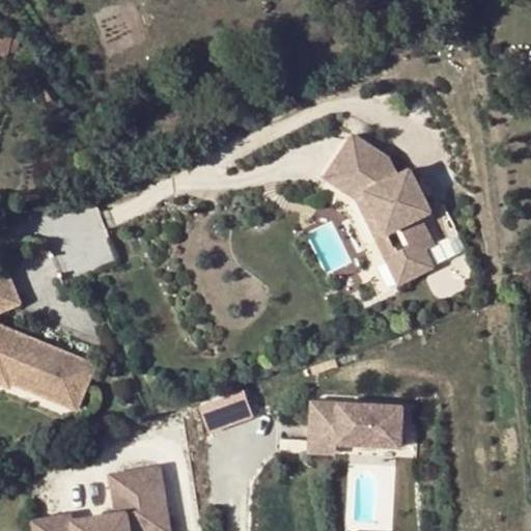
[(58,106),(48,112),(55,123),(65,118),(58,106)]
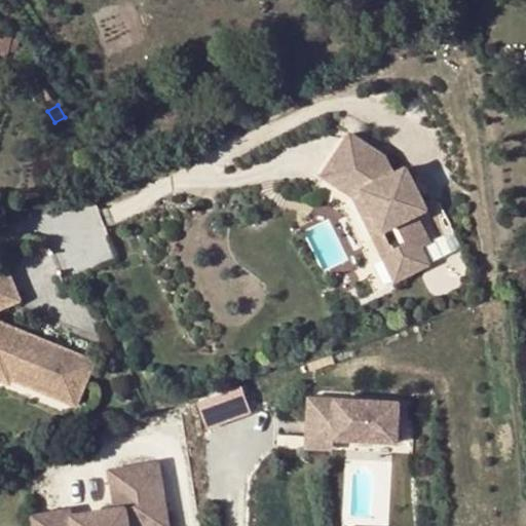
[(402,267),(424,256),(420,248),(428,243),(414,215),(426,208),(406,166),(395,173),(386,157),(357,128),(340,144),(347,151),(337,161),(360,183),(382,230),(397,223),(406,241),(392,249),(402,267)]
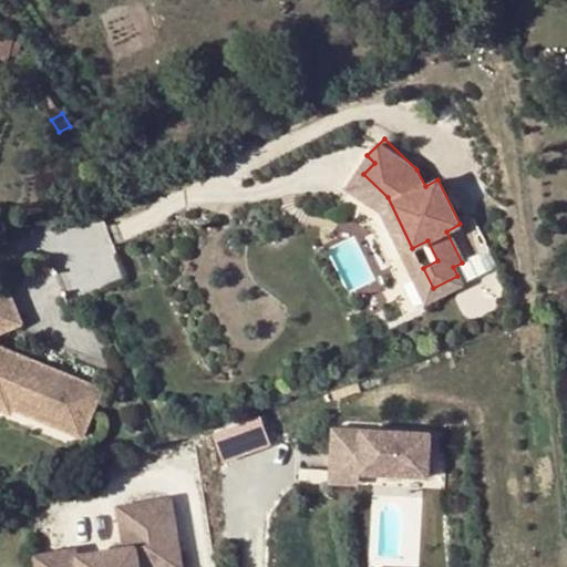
[(374,163),(367,155),(356,167),(347,176),(379,208),(425,301),(462,285),(457,276),(433,288),(412,248),(388,197),(363,174),(374,163)]
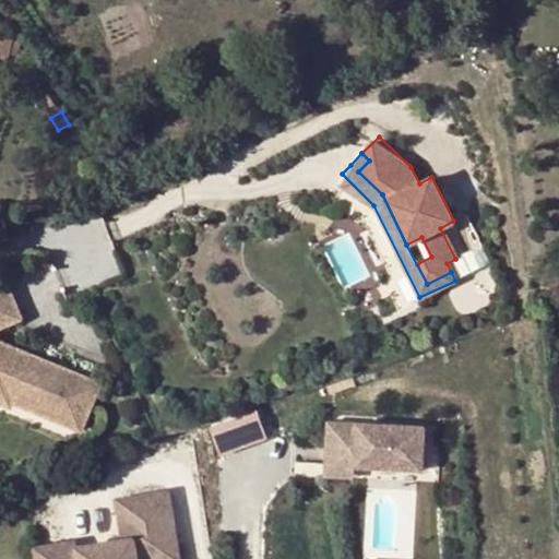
[(7,283),(0,285),(0,400),(10,405),(12,400),(81,428),(99,382),(0,341),(0,326),(21,319),(7,283)]
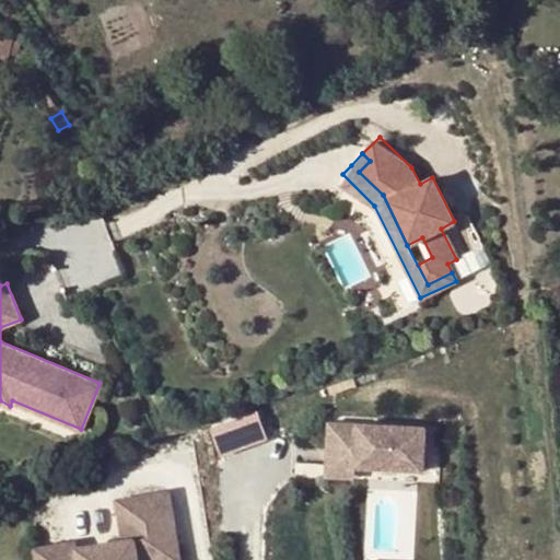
[(426,428),(336,426),(336,456),(358,457),(357,469),(424,471),(426,428)]
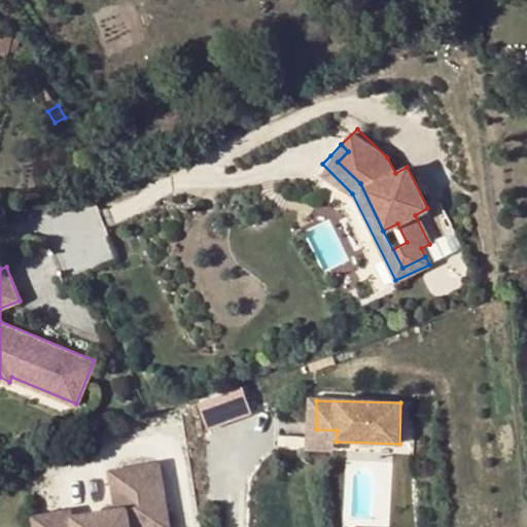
[(32,519),(32,526),(128,526),(127,522),(166,516),(156,464),(108,472),(114,510),(71,517),(70,512),(32,519)]
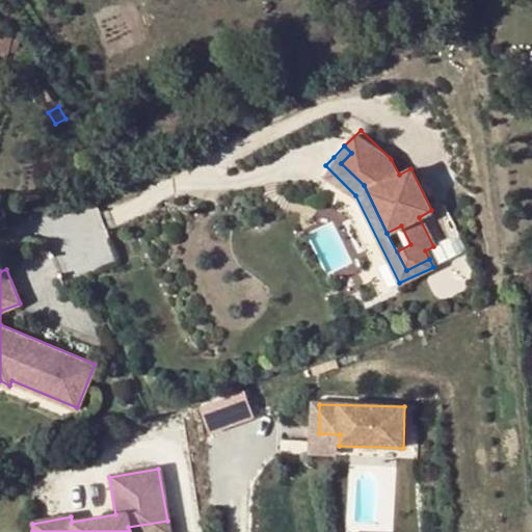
[(168,531),(167,521),(128,527),(129,531),(168,531)]
